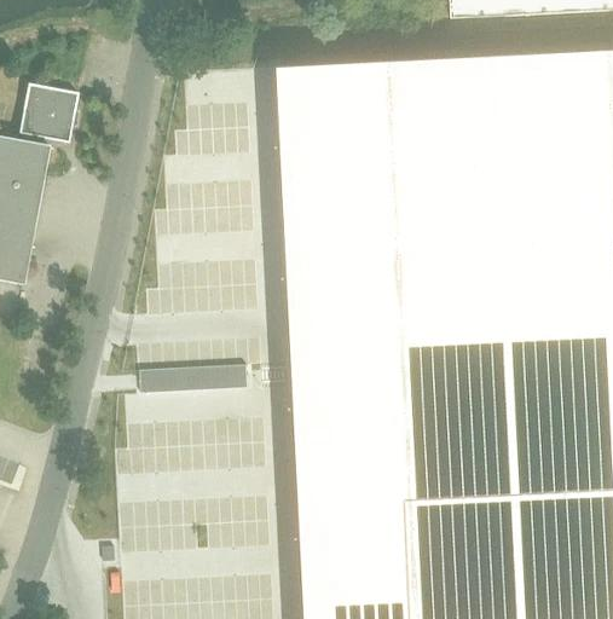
[(612,0),(444,0),(445,19),(612,10),(612,0)]
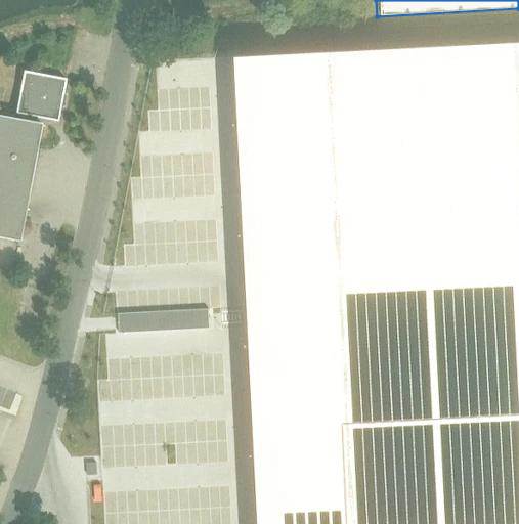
[(518,523),(518,42),(232,57),(257,523),(518,523)]
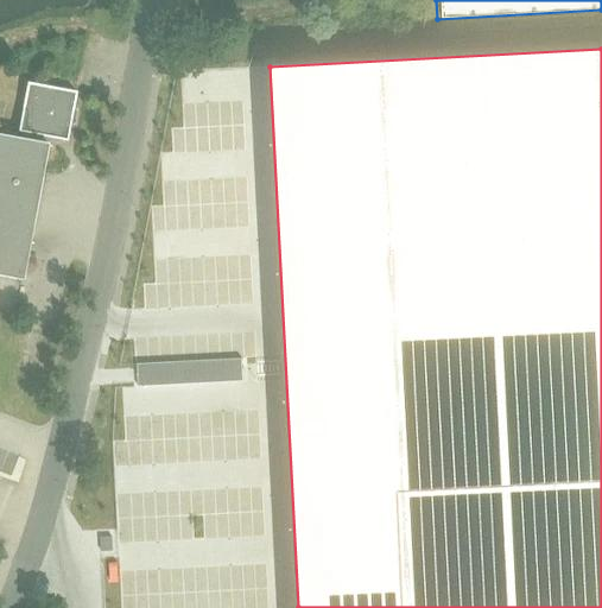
[(11,132),(18,133),(36,137),(61,141),(69,92),(20,82),(11,132)]
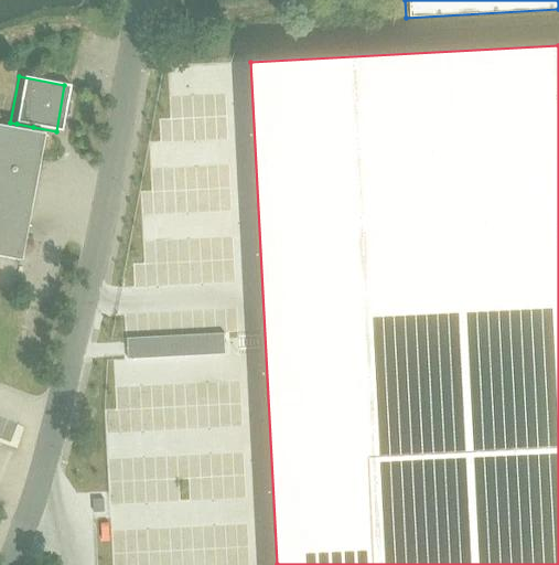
[(0,257),(13,260),(14,260),(38,134),(32,132),(33,127),(17,124),(15,129),(0,126),(0,257)]
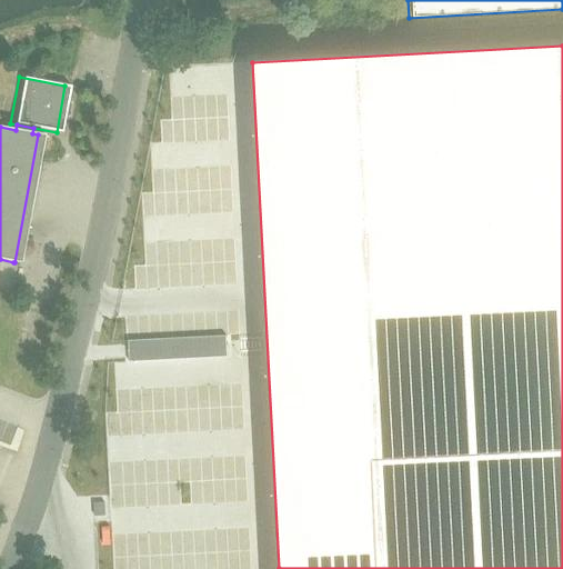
[(204,568),(204,560),(164,558),(163,568),(173,568),(204,568)]
